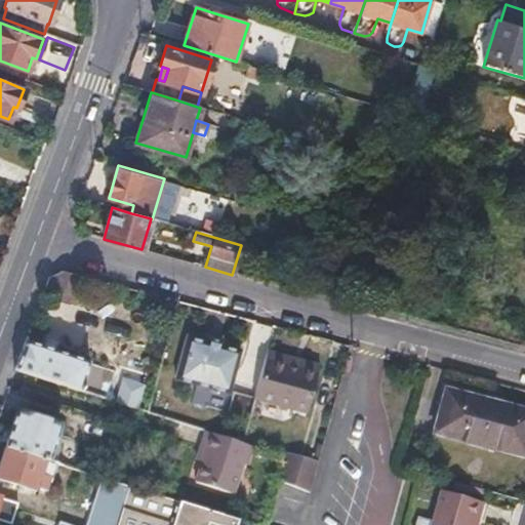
[(59,270),(50,275),(43,294),(42,294),(68,303),(71,292),(81,294),(86,276),(59,270)]
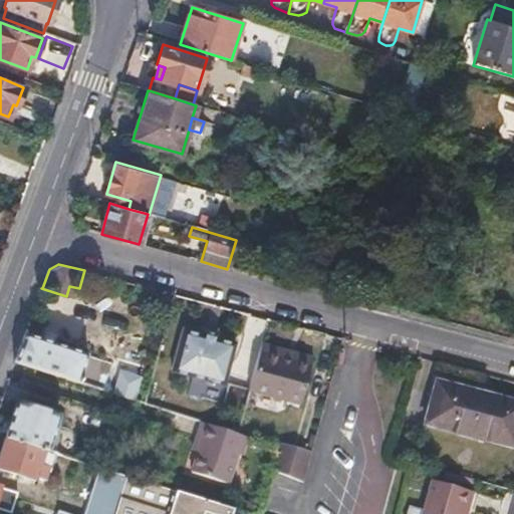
[(223,382),(232,346),(186,334),(176,371),(223,382)]
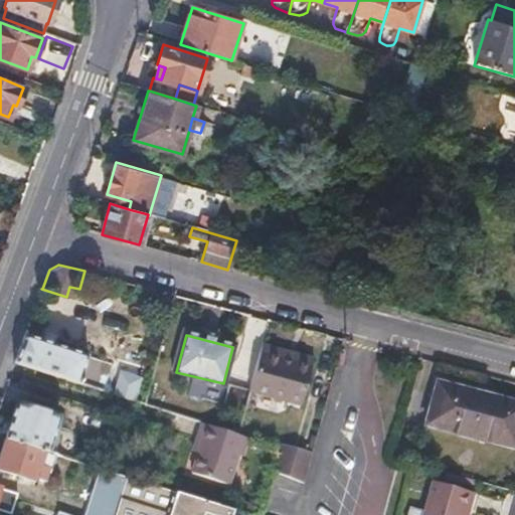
[(14,364),(79,385),(88,360),(89,358),(24,337),(14,364)]
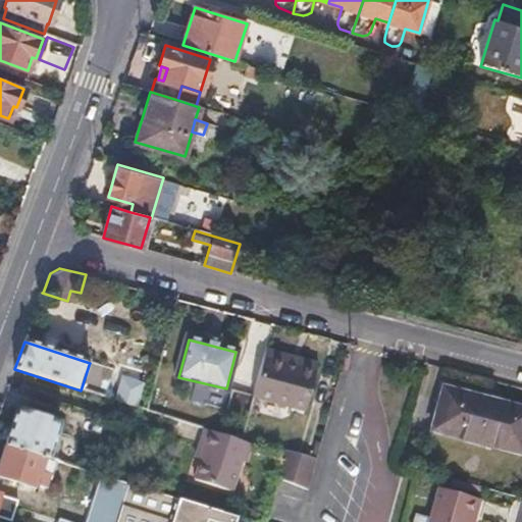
[(269,347),(266,356),(303,365),(305,357),(269,347)]
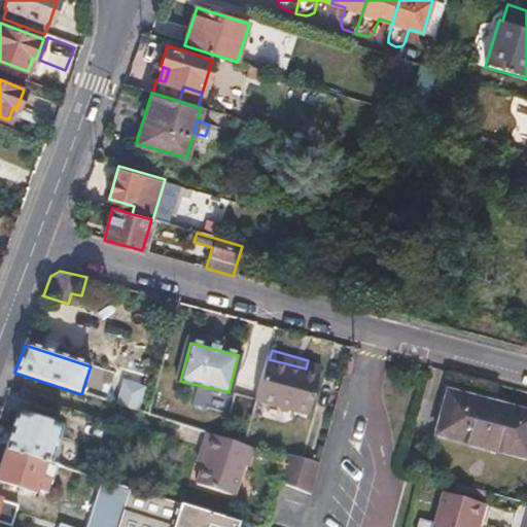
[(306,369),(269,359),(257,397),(311,413),(324,364),(308,360),(306,369)]
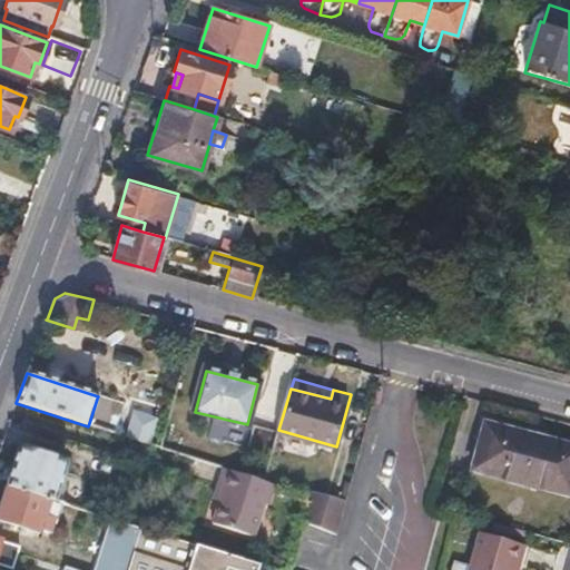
[(97,399),(88,426),(98,429),(106,401),(97,399)]
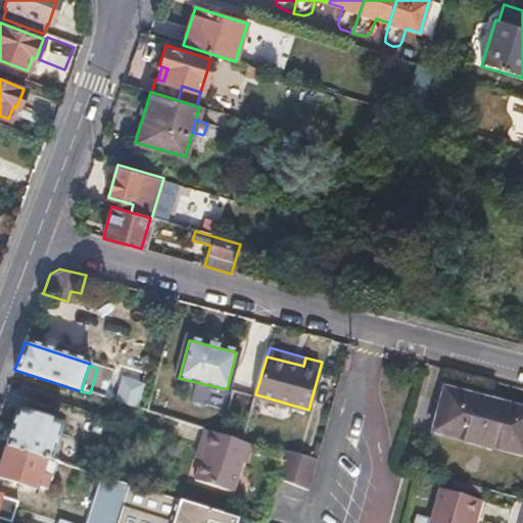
[(464,401),(465,394),(445,388),(443,396),(464,401)]
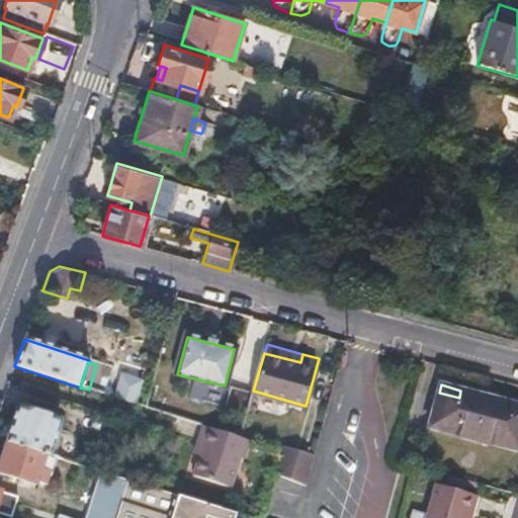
[(459,398),(439,393),(430,427),(517,449),(517,446),(517,405),(460,391),(459,398)]
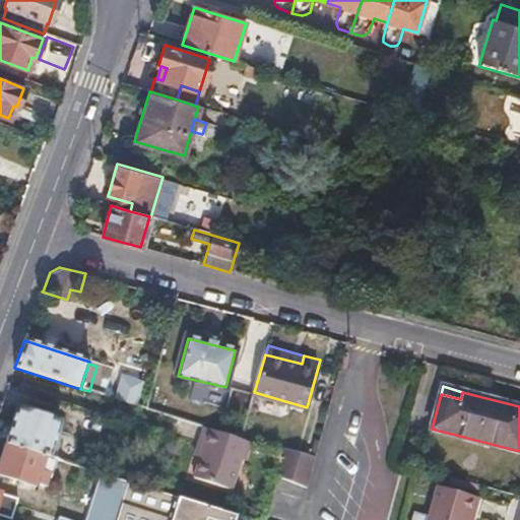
[(18,407),(6,444),(46,456),(49,457),(61,420),(18,407)]
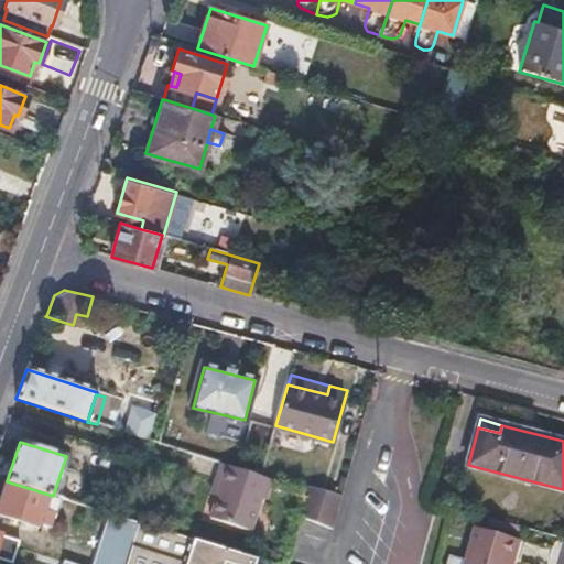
[(212,481),(220,484),(216,496),(209,518),(249,531),(267,478),(218,463),(212,481)]
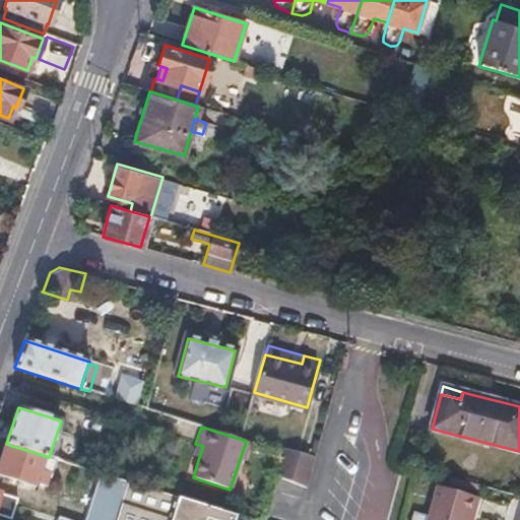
[(46,456),(6,444),(0,464),(0,474),(36,486),(37,483),(47,486),(51,473),(42,470),(46,456)]
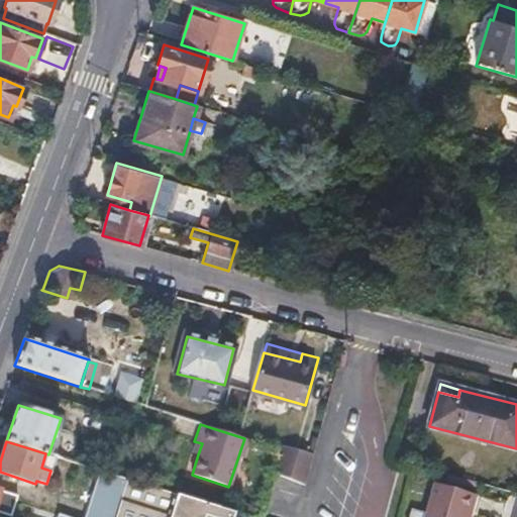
[(202,443),(194,441),(191,451),(198,454),(202,443)]
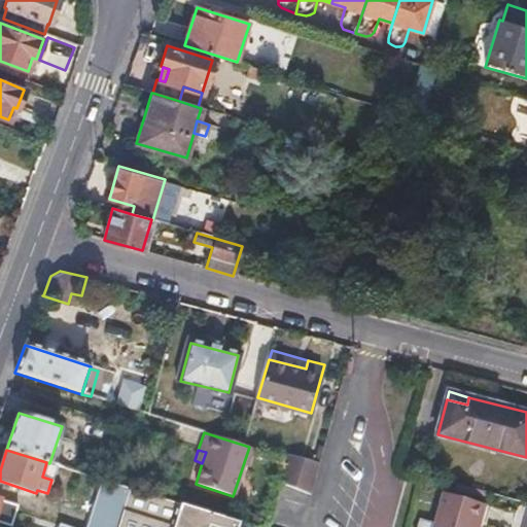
[(287,459),(280,486),(314,496),(322,463),(286,455),(285,459),(287,459)]
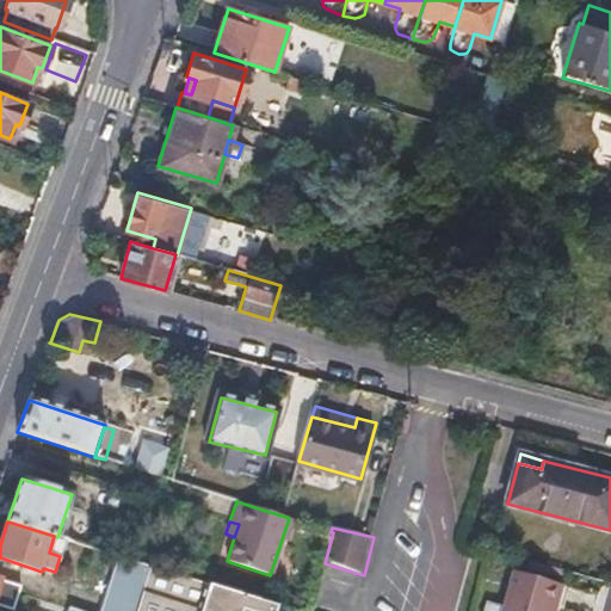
[(57,537),(54,536),(49,553),(60,556),(65,539),(57,537)]
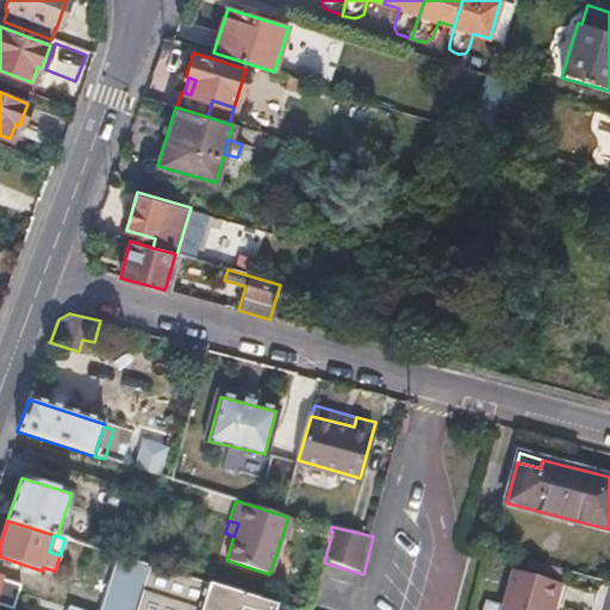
[(136,609),(150,566),(118,555),(99,609),(78,609),(68,607),(67,609),(42,601),(38,609),(136,609)]
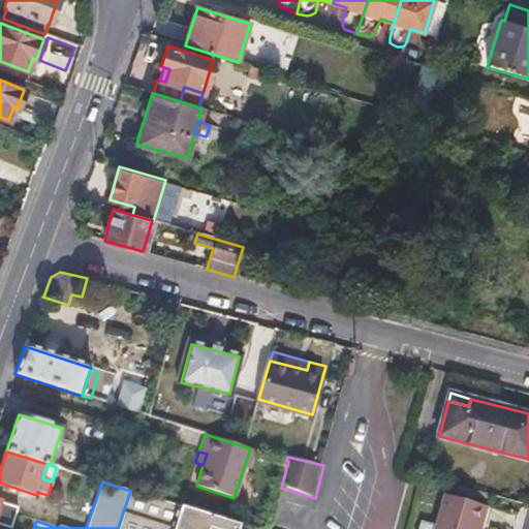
[(237,528),(239,524),(130,491),(118,528),(237,528)]
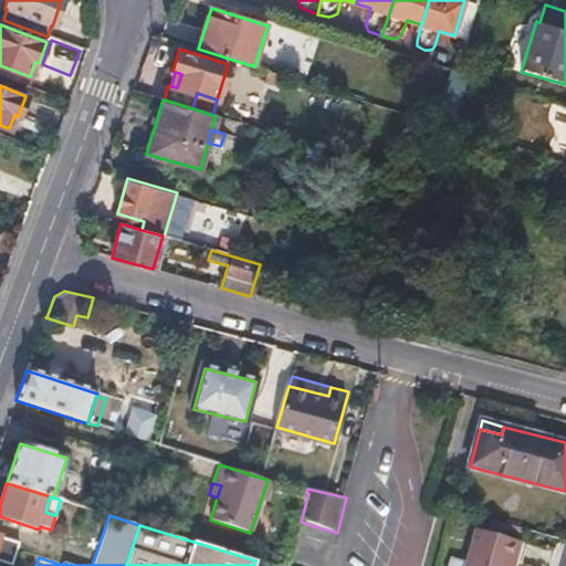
[(465,565),(506,565),(510,555),(517,557),(523,541),(477,528),(465,565)]
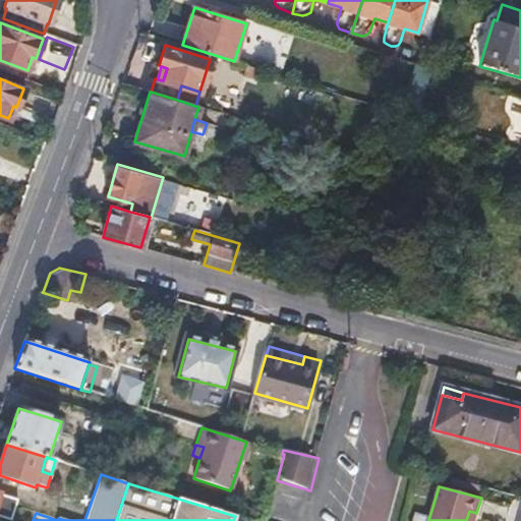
[(0,518),(8,520),(11,520),(16,506),(0,501),(0,495),(1,491),(0,490),(0,518)]
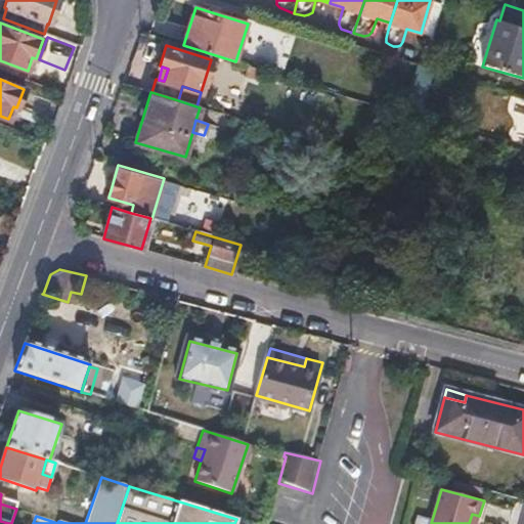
[(472,514),(469,523),(476,523),(479,516),(472,514)]
